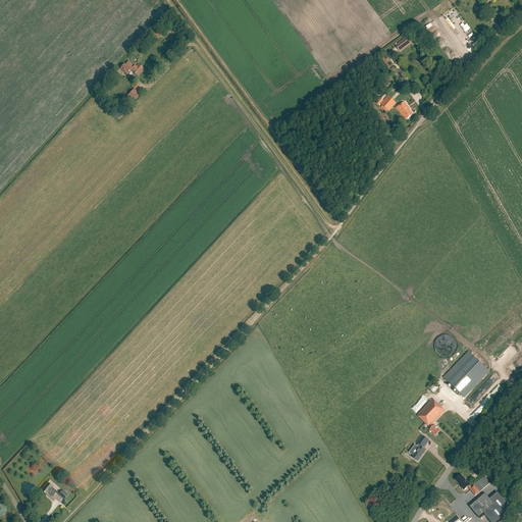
[(396,45),(400,52),(411,43),(407,37),(396,45)]
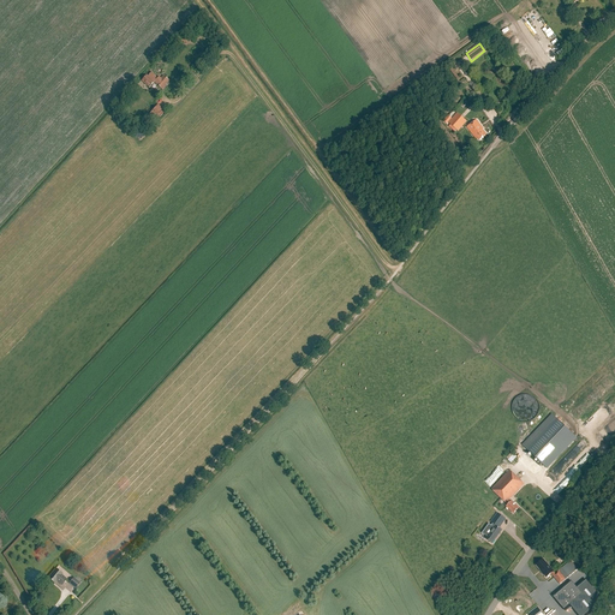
[(163,76),(160,81),(151,73),(143,83),(150,89),(154,84),(163,91),(167,88),(166,87),(169,82),(163,76)]
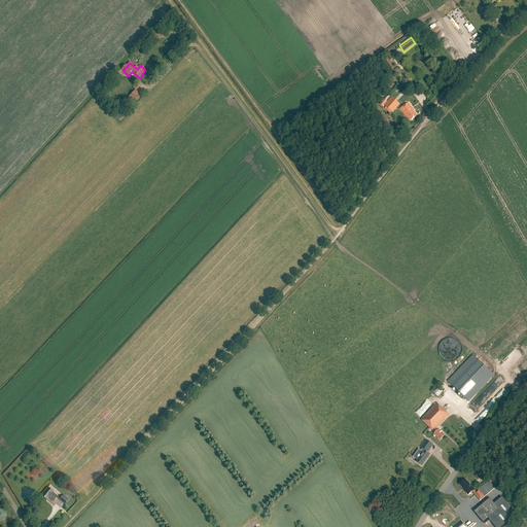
[(136,91),(128,99),(134,105),(140,98),(138,96),(140,95),(136,91)]
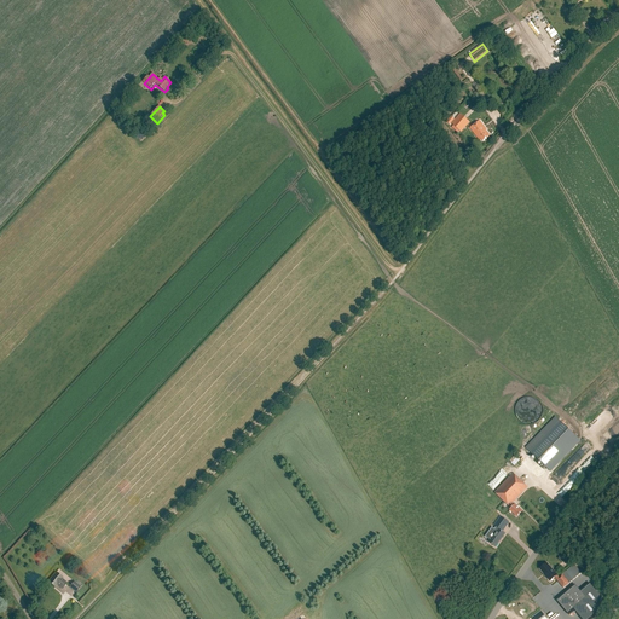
[(461,114),(455,120),(451,123),(461,132),(470,122),(461,114)]
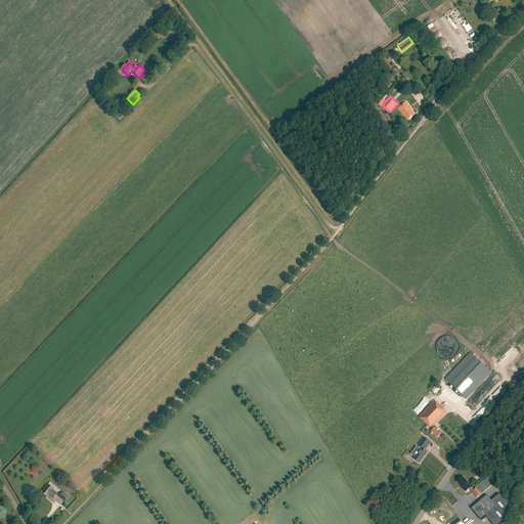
[(408,120),(415,115),(411,111),(411,110),(406,102),(398,108),(406,120),(407,119),(408,120)]
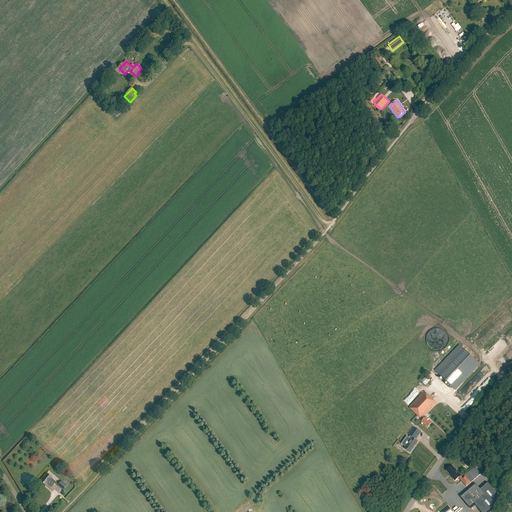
[(426,338),(426,340),(426,342),(427,344),(428,346),(429,348),(430,349),(432,350),(434,351),(436,351),(438,351),(441,351),(443,350),(444,349),(446,348),(447,346),(448,344),(449,342),(449,340),(449,338),(448,336),(447,334),(446,332),(444,331),(443,330),(441,329),(438,328),(436,328),(434,329),(432,330),(430,331),(429,332),(428,334),(427,336),(426,338)]
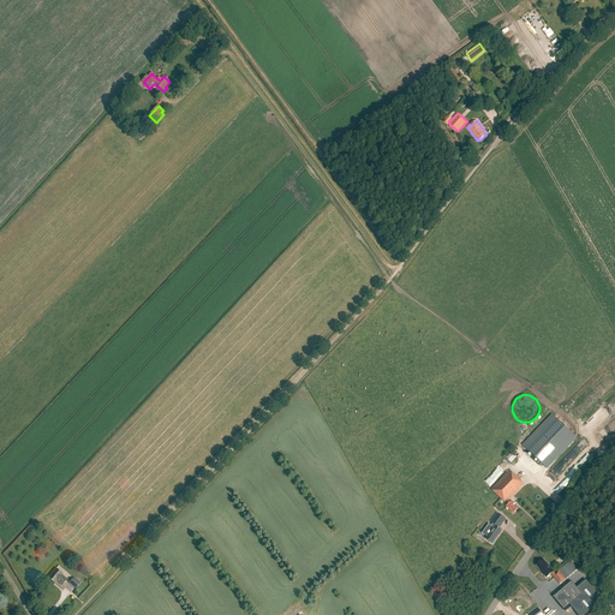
[(523,446),(527,451),(556,419),(551,415),(523,446)]
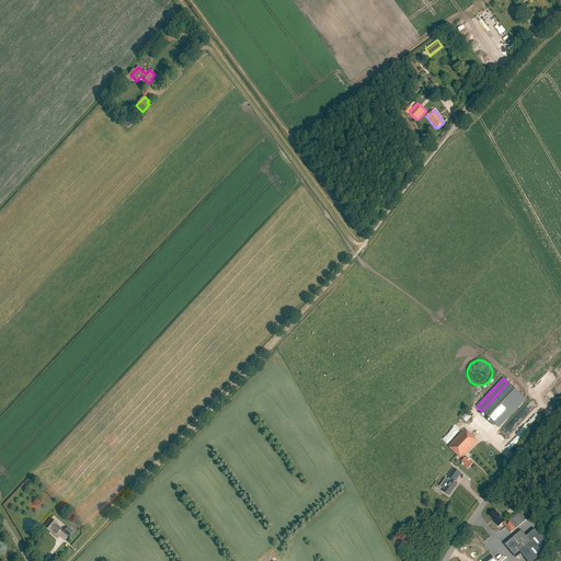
[(499,427),(525,400),(507,382),(481,411),(499,427)]
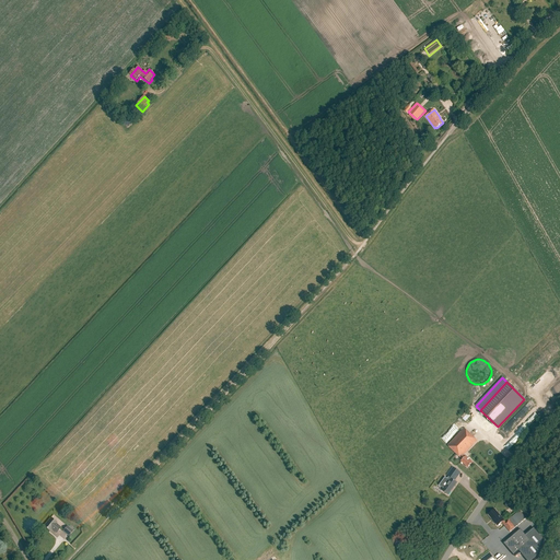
[(466,411),(461,417),(465,421),(470,416),(466,411)]
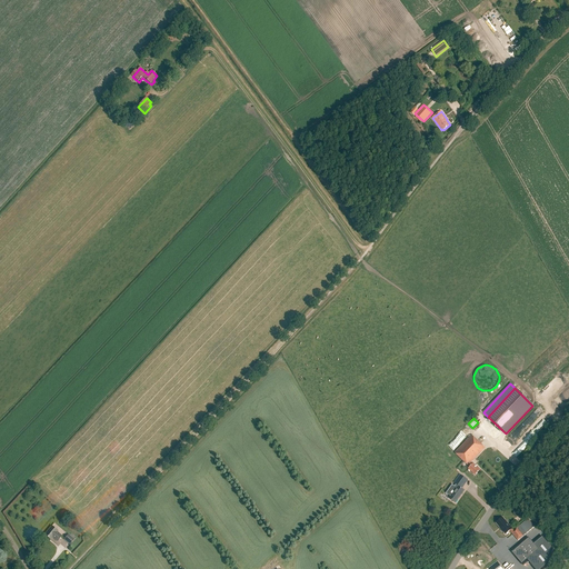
[(475,476),(480,470),(471,462),(485,448),(471,435),(455,452),(469,467),(468,469),(475,476)]
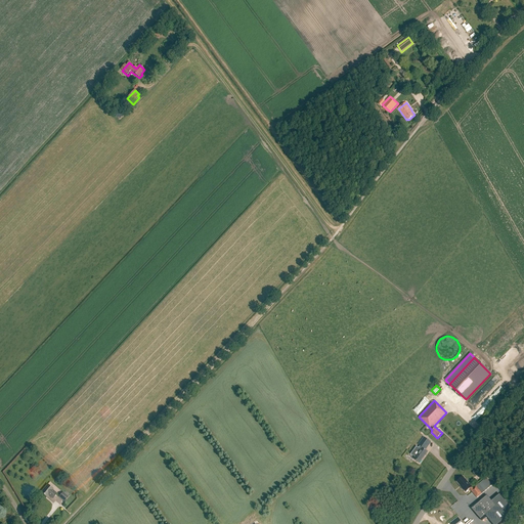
[(428,452),(425,450),(430,442),(430,443),(431,442),(424,437),(418,445),(420,447),(419,448),(417,446),(410,454),(415,457),(413,460),(420,464),(428,452)]
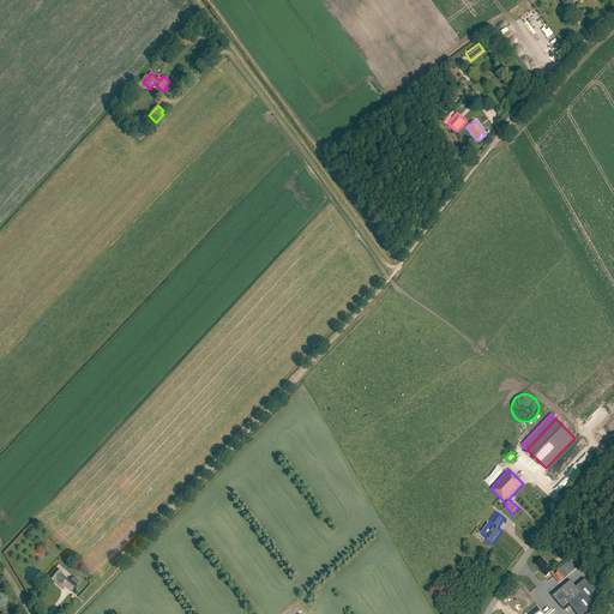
[(558,571),(554,573),(553,571),(542,559),(535,565),(546,577),(551,573),(559,584),(577,569),(570,560),(558,571)]
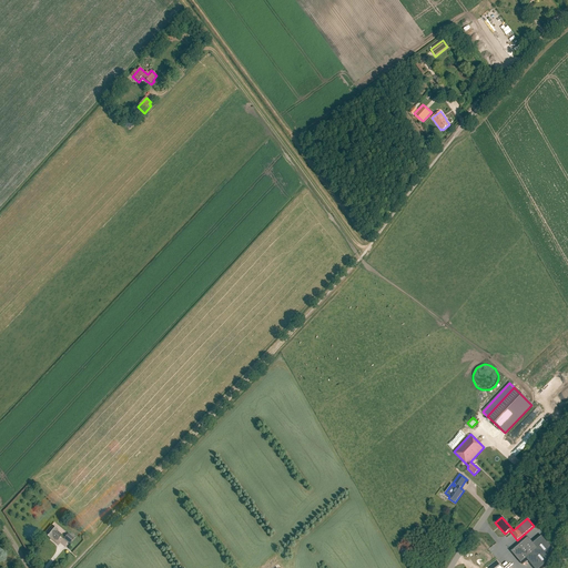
[(52,525),(44,535),(50,539),(52,537),(58,541),(62,536),(57,531),(58,530),(52,525)]
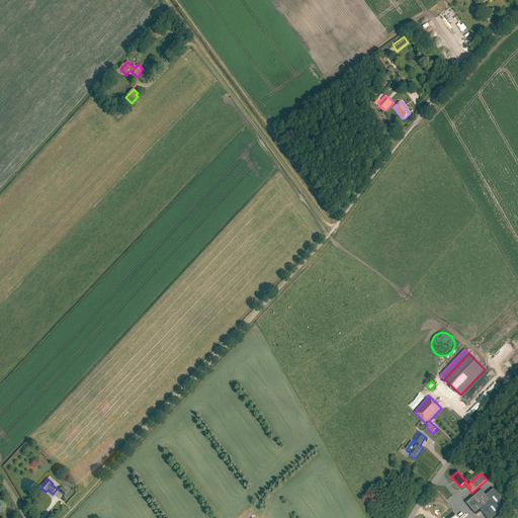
[(62,487),(58,492),(64,496),(68,491),(62,487)]
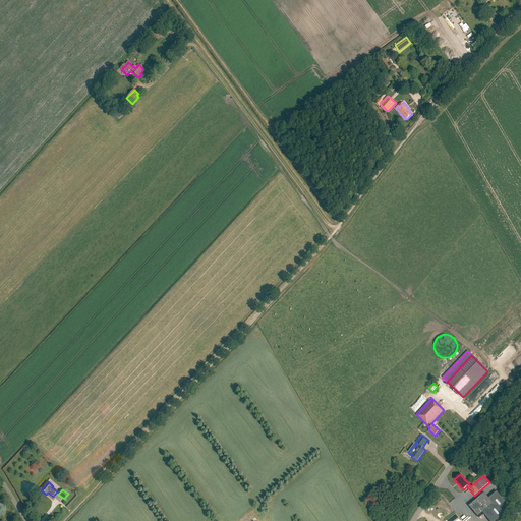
[(498,493),(489,499),(484,494),(469,507),(479,518),(484,514),(489,520),(499,520),(502,519),(507,504),(498,493)]
